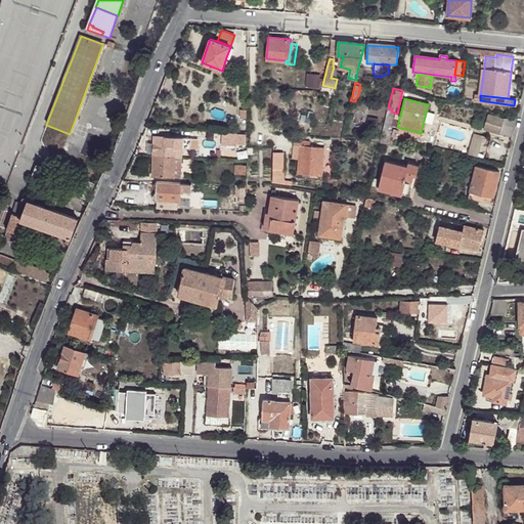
[(380,138),(385,139),(385,137),(387,132),(389,133),(389,130),(394,113),(391,112),(392,110),(388,107),(380,138)]
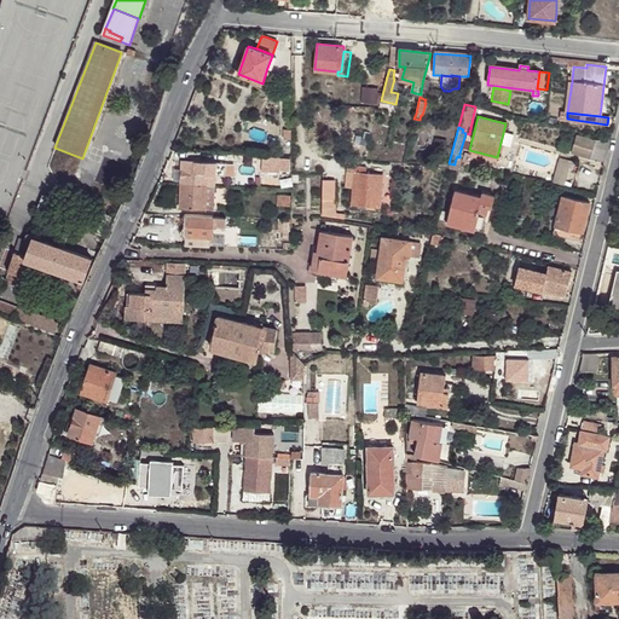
[(578,134),(573,151),(593,156),(596,140),(578,134)]
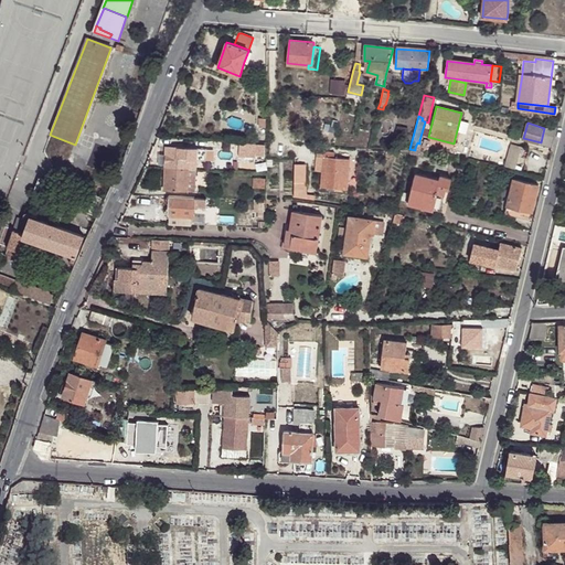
[(238,142),(237,156),(254,156),(255,144),(238,142)]
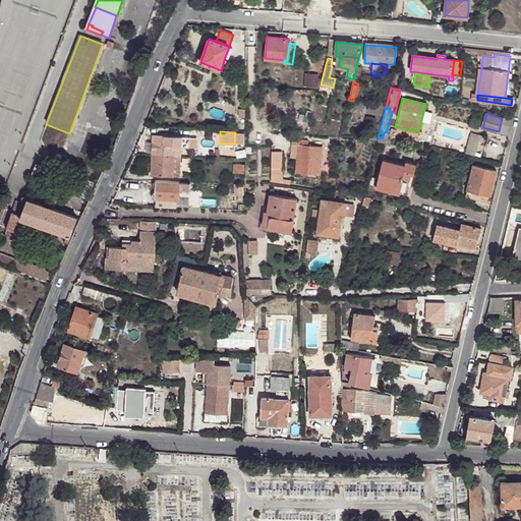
[(482,133),(473,131),(470,147),(478,149),(482,133)]
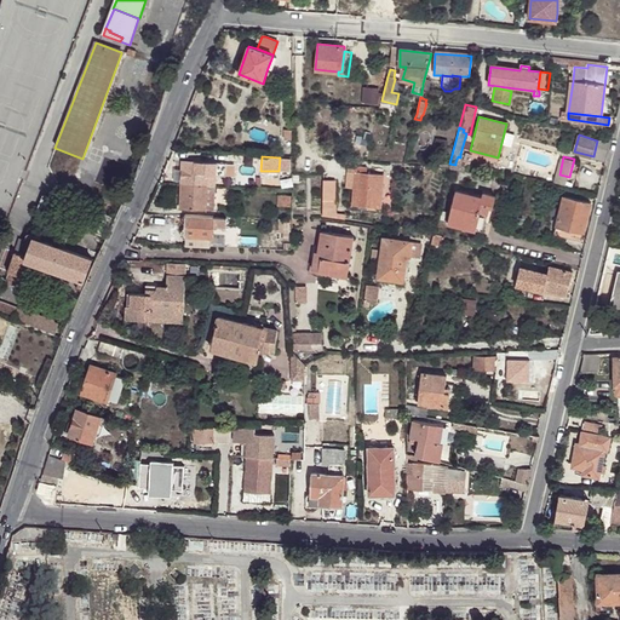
[(183,161),(182,184),(206,185),(214,187),(216,177),(225,177),(227,164),(183,161)]
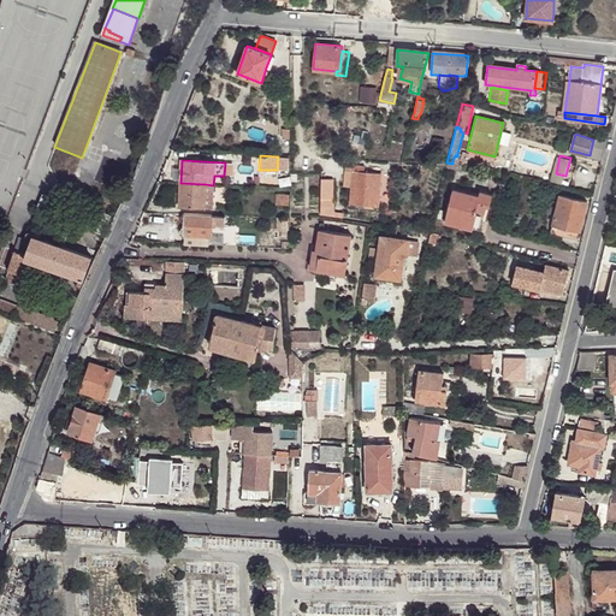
[(363,172),(353,172),(349,205),(377,207),(380,175),(363,172)]
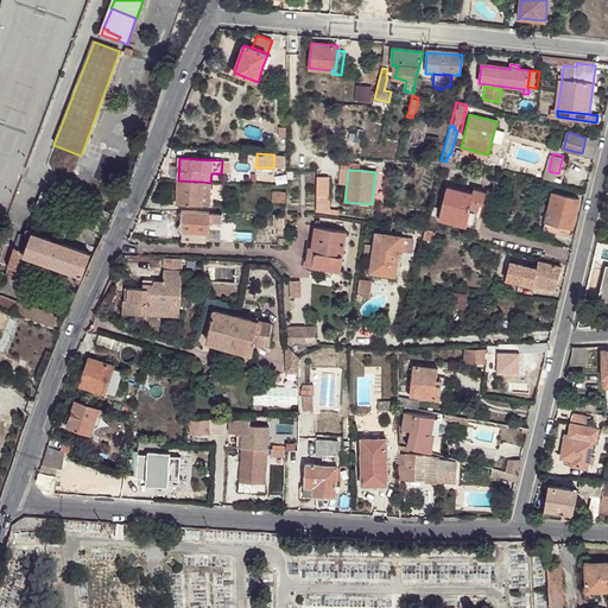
[(317,196),(328,196),(328,177),(317,177),(317,196)]
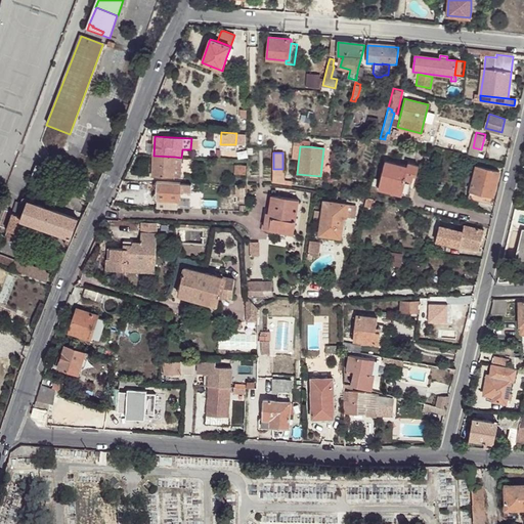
[(174,157),(154,156),(153,176),(173,177),(174,157)]
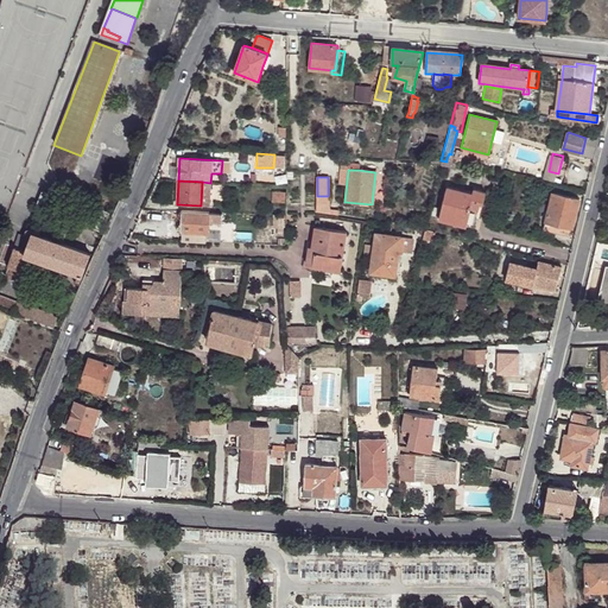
[(202,182),(201,206),(209,206),(210,183),(202,182)]
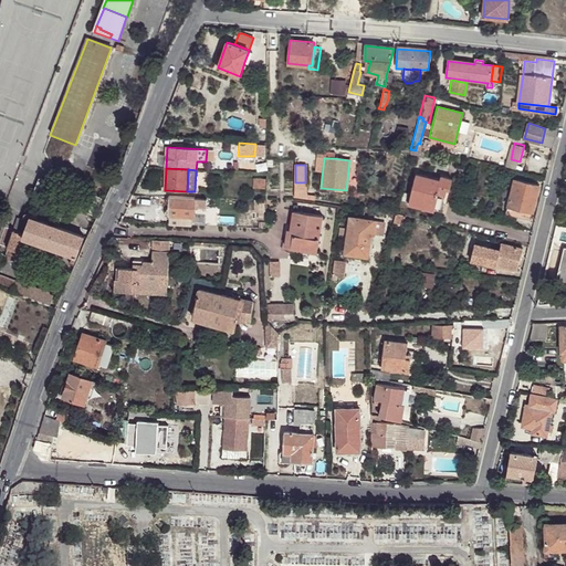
[(444,190),(450,191),(452,180),(442,178),(441,181),(417,175),(409,206),(435,212),(439,195),(442,195),(444,190)]
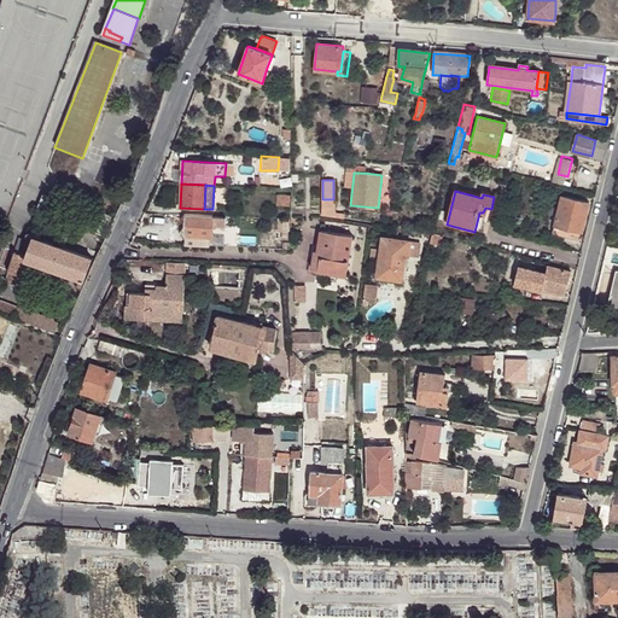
[(563,197),(555,225),(572,229),(583,232),(589,203),(563,197)]
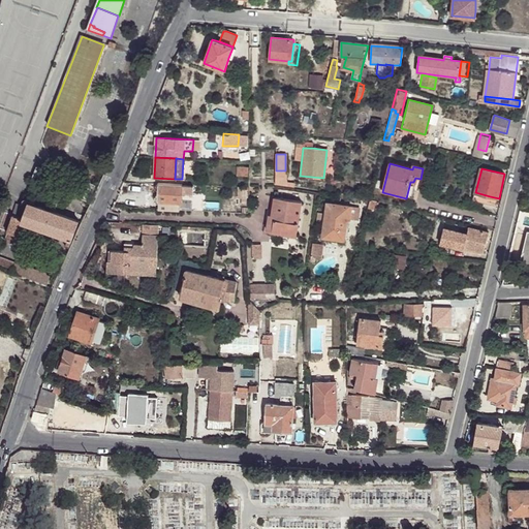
[(276,184),(285,186),(285,170),(276,170),(276,184)]
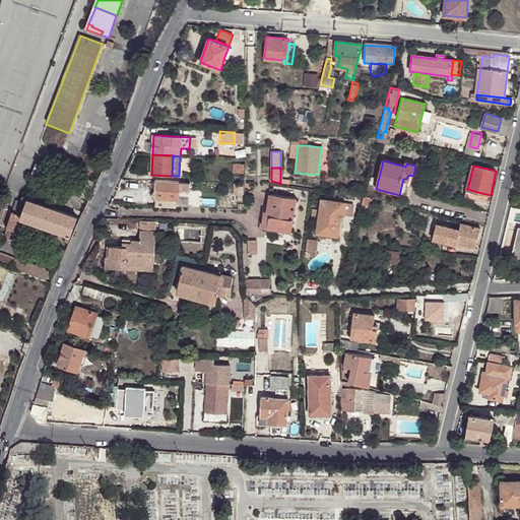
[(403,179),(399,195),(405,196),(407,188),(409,180),(406,179),(403,179)]
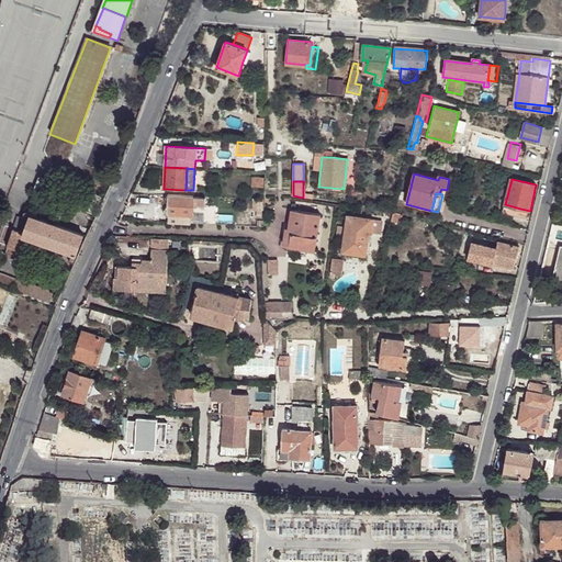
[(169,214),(169,216),(191,217),(191,215),(192,215),(193,204),(208,205),(208,199),(193,198),(193,195),(168,195),(167,214),(169,214)]
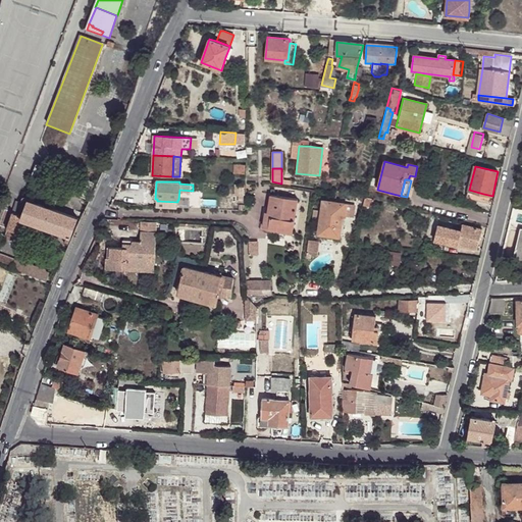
[(483,194),(469,190),(468,196),(482,199),(483,194)]
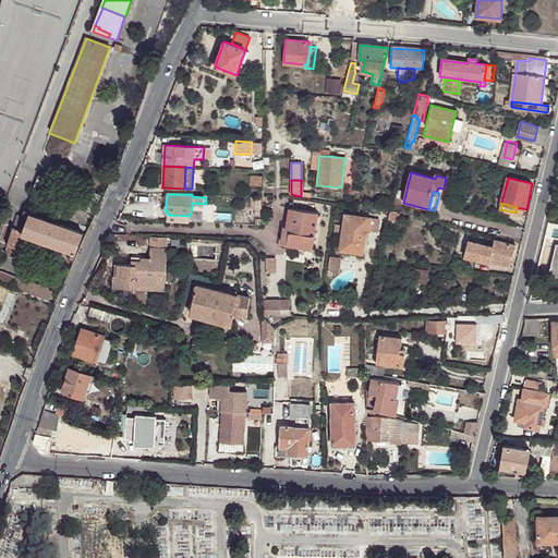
[(288,245),(313,249),(317,213),(289,208),(286,227),(282,226),(280,242),(287,243),(287,245),(288,245)]
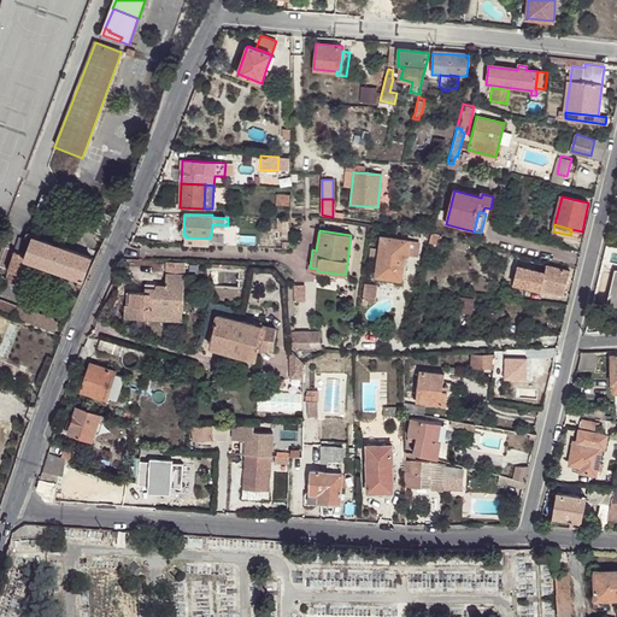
[(80,278),(84,280),(93,258),(34,236),(31,242),(27,256),(25,258),(27,259),(80,278)]
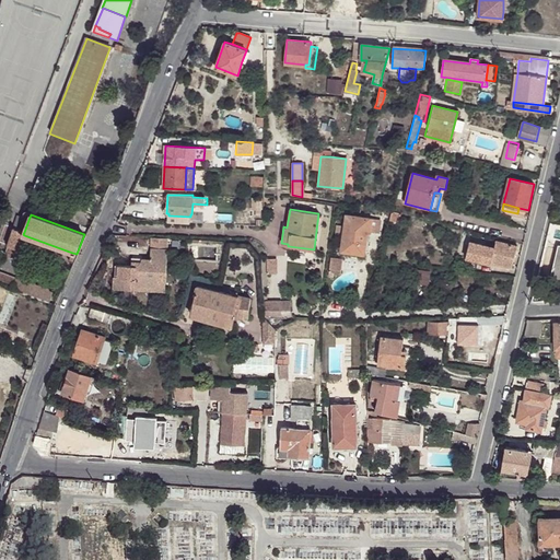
[(370,234),(372,220),(346,216),(340,253),(365,256),(368,233),(370,234)]
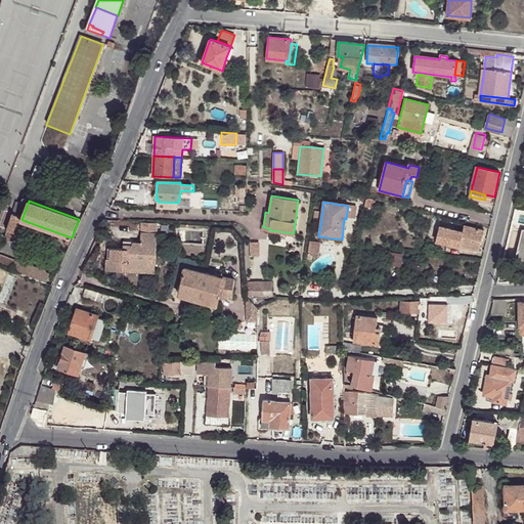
[(23,217),(27,206),(16,203),(12,212),(14,213),(13,214),(23,217)]
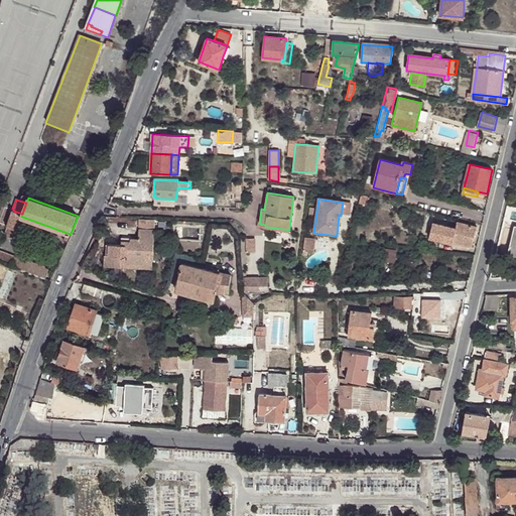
[(350,204),(343,203),(341,216),(348,216),(350,204)]
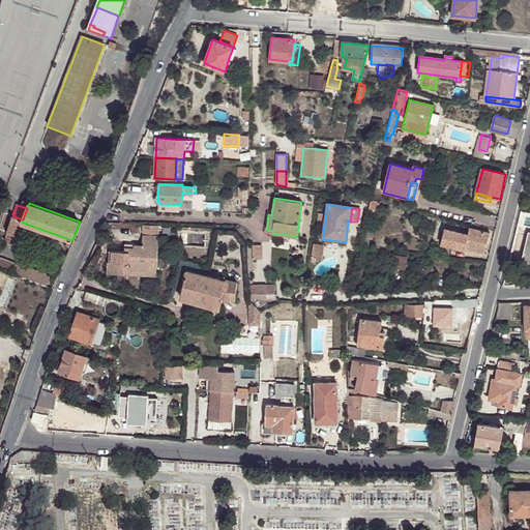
[(18,237),(23,223),(22,222),(23,219),(13,216),(7,234),(18,237)]
